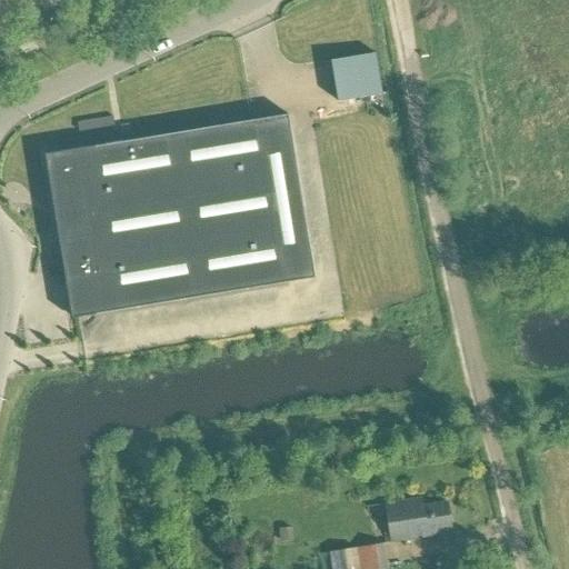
[(375,53),(330,60),(338,101),(381,95),(375,53)]
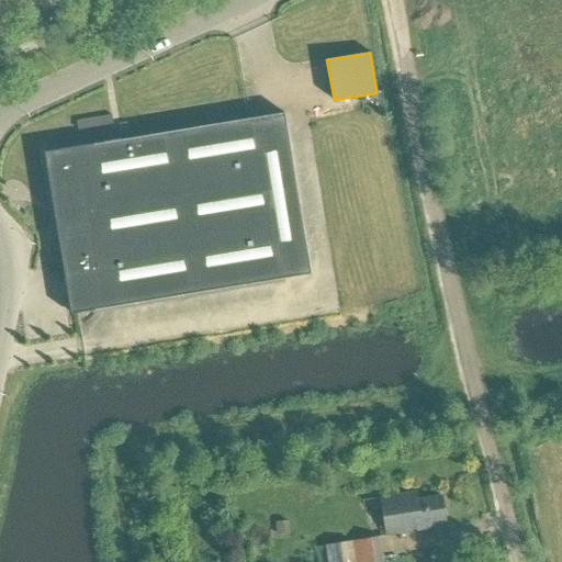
[(45,153),(71,313),(94,310),(311,274),(284,113),(93,144),(93,145),(45,153)]
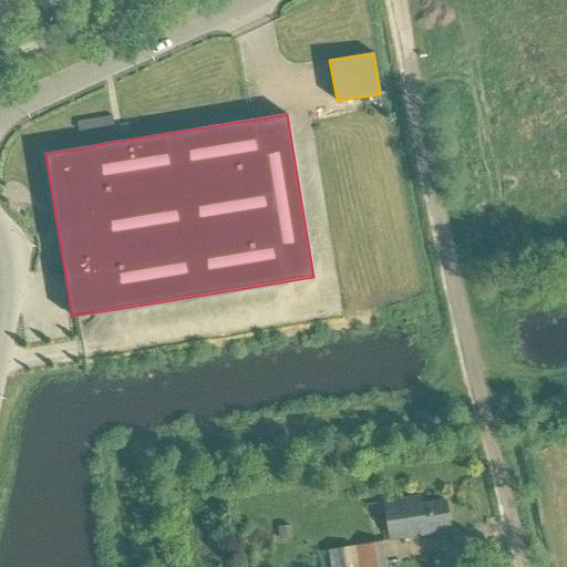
[(84,142),(121,140),(120,114),(83,116),(84,142)]
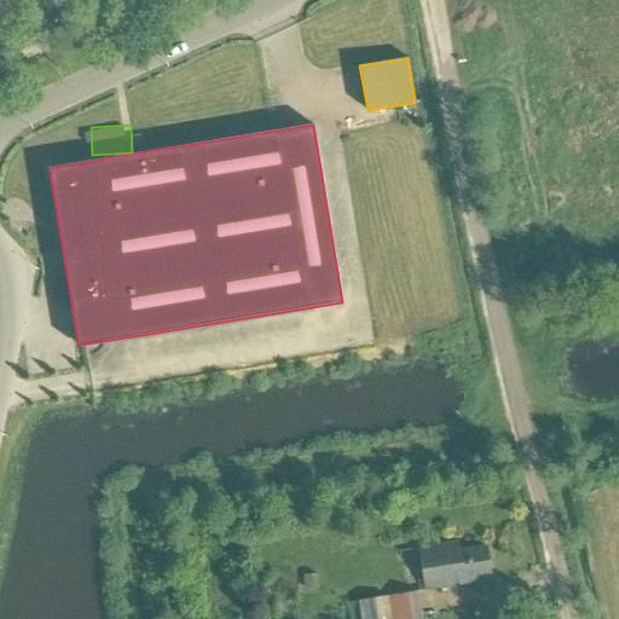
[(461,542),(418,548),(424,590),(492,579),(486,545),(462,550),(461,542)]
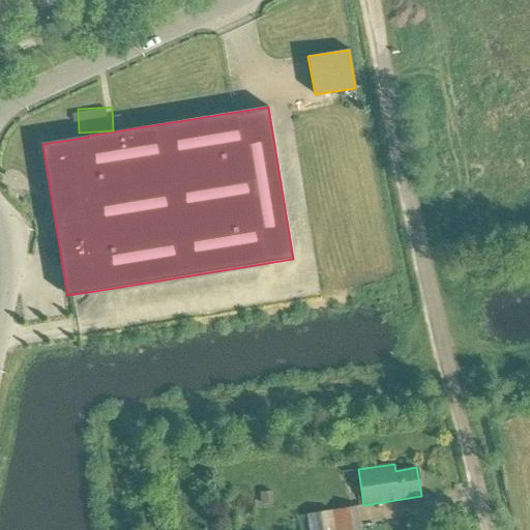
[(270,489),(259,490),(260,502),(271,502),(270,489)]
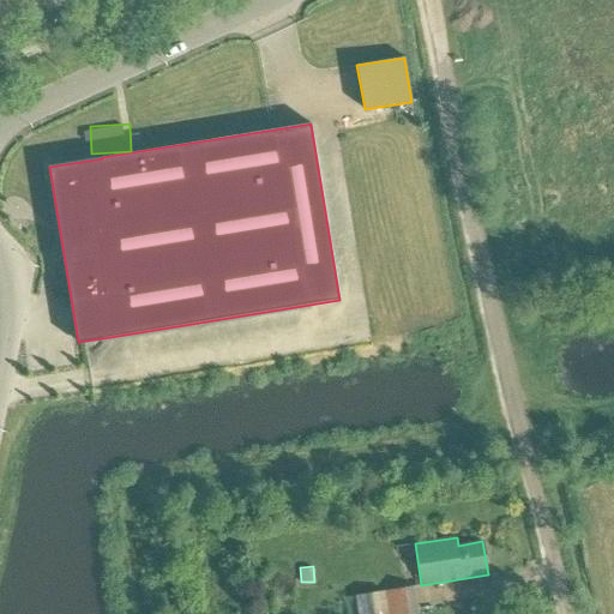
[(416,613),(413,587),(385,591),(389,613),(416,613)]
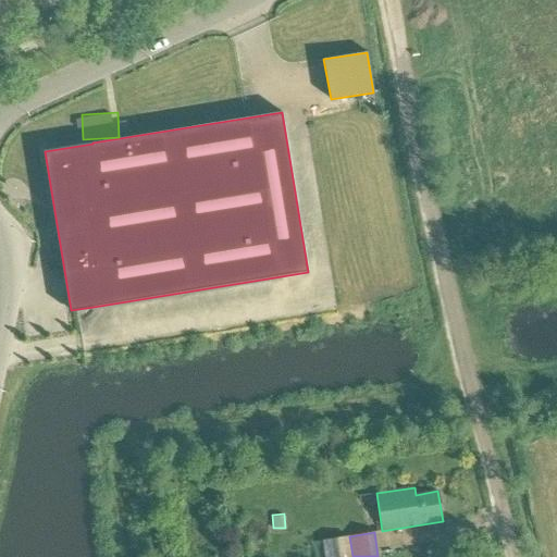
[(351,556),(348,536),(321,540),(323,556),(351,556)]
